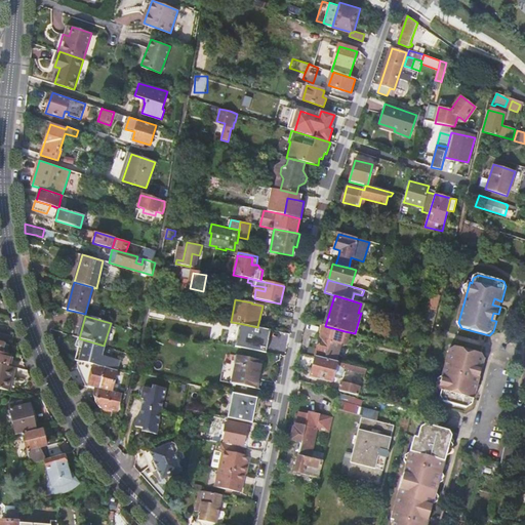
[(231,322),(226,321),(225,327),(236,329),(238,323),(231,322)]
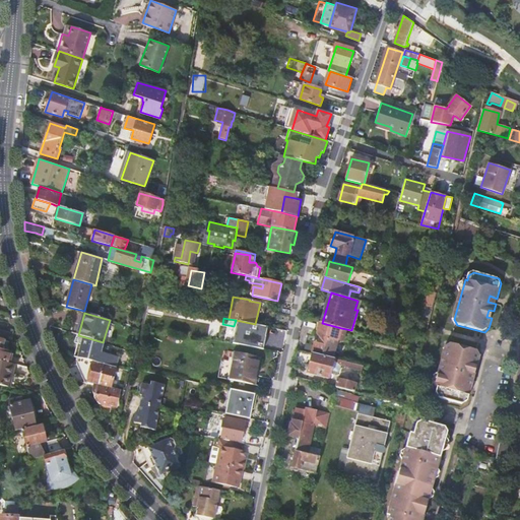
[(236,320),(234,326),(249,330),(250,323),(236,320)]
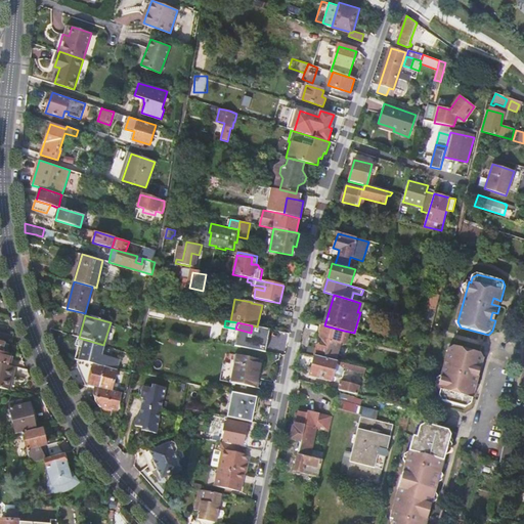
[(324,325),(322,324),(314,356),(334,361),(339,343),(341,343),(344,331),(324,325)]
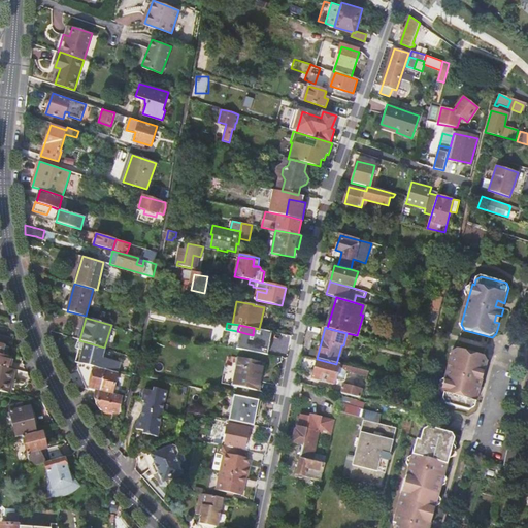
[(267,351),(271,331),(259,329),(254,328),(253,335),(250,347),(267,351)]
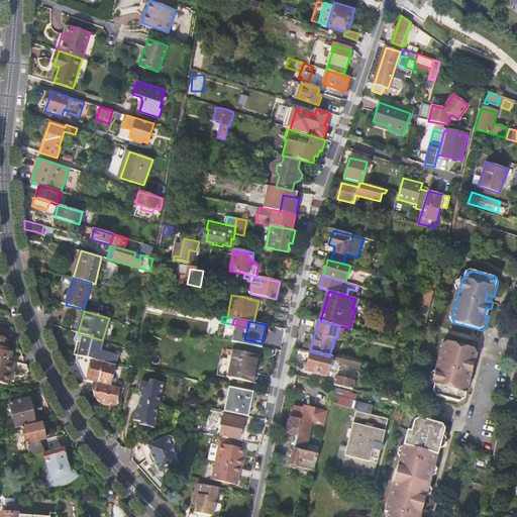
[(82,342),(79,355),(115,365),(118,354),(100,349),(102,340),(78,333),(76,341),(79,341),(82,342)]
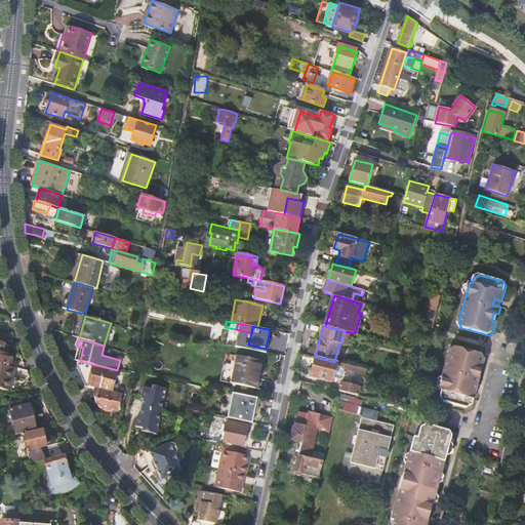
[(0,363),(9,366),(11,358),(8,357),(8,355),(0,353),(0,352),(2,342),(0,341),(0,363)]
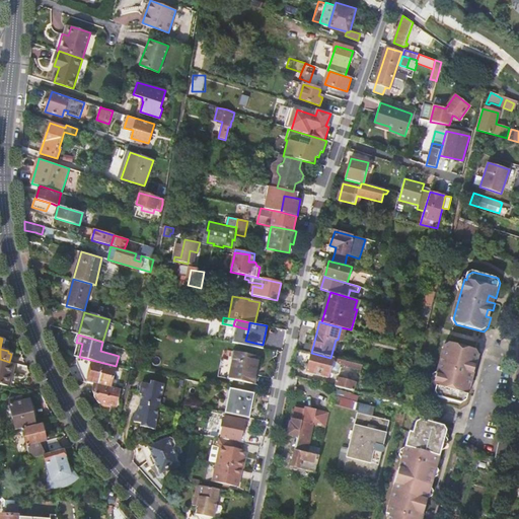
[(473,380),(475,373),(470,372),(472,365),(477,366),(480,355),(477,350),(451,343),(446,346),(435,385),(438,385),(436,391),(439,396),(463,403),(468,399),(472,385),(464,384),(466,378),(473,380)]
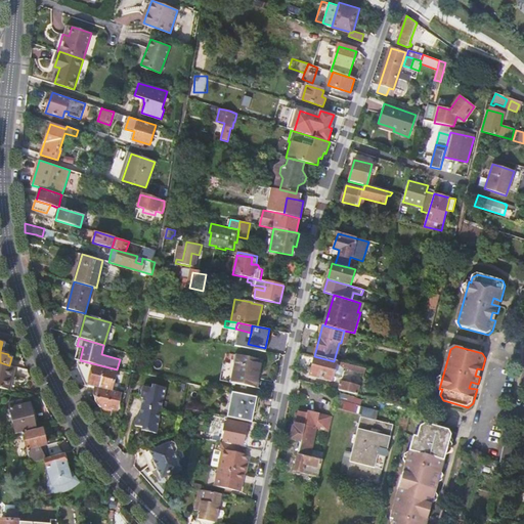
[(298,352),(296,367),(306,369),(307,367),(311,368),(309,376),(332,381),(336,366),(357,373),(358,370),(358,367),(334,361),(314,356),(298,352)]
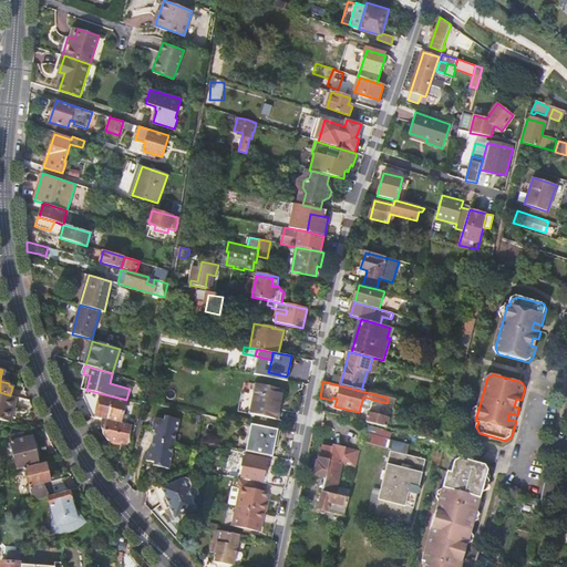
[(256,391),(251,414),(277,420),(282,390),(249,383),(248,389),(250,390),(256,391)]
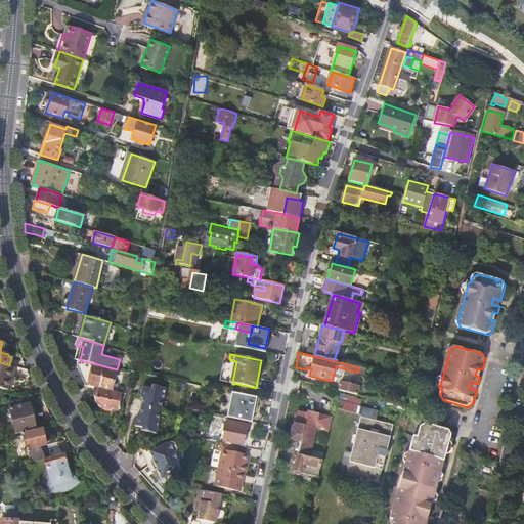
[(117,369),(80,360),(79,359),(78,365),(87,385),(96,387),(113,391),(117,369)]
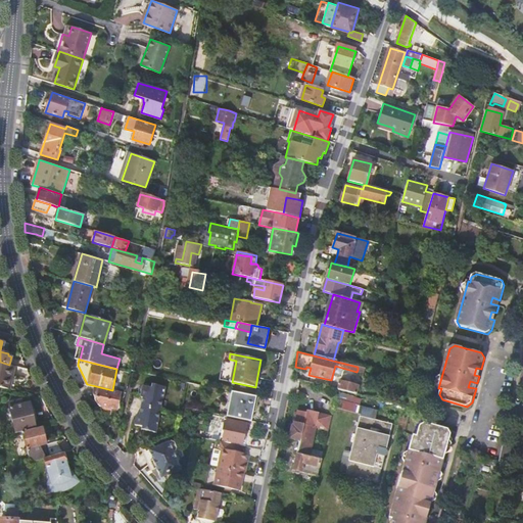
[(220,380),(232,382),(236,361),(231,360),(231,364),(224,362),(220,380)]
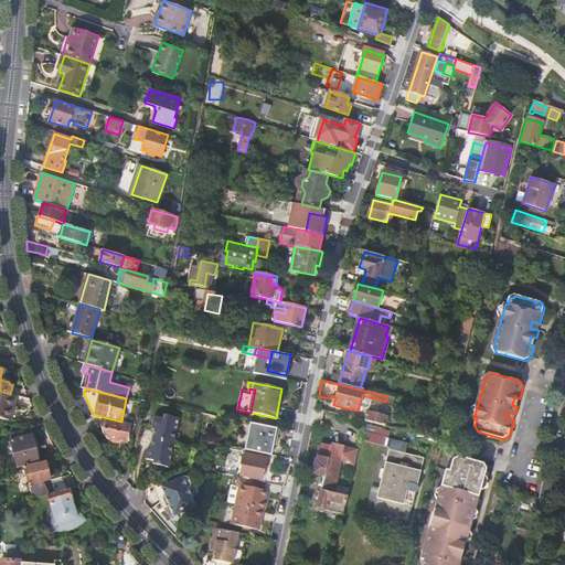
[(0,392),(0,417),(11,420),(17,396),(0,392)]
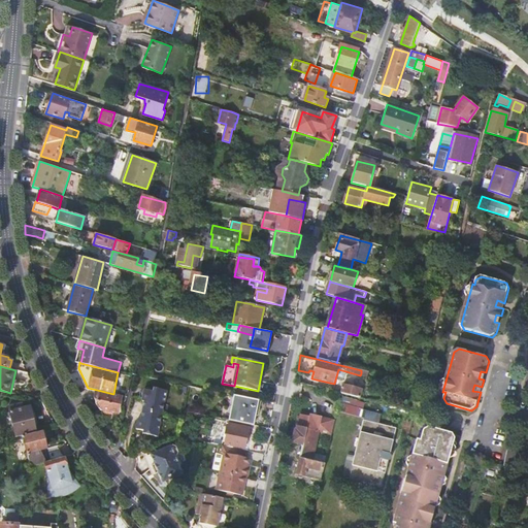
[(342,393),(360,397),(362,389),(343,385),(341,393),(342,393)]
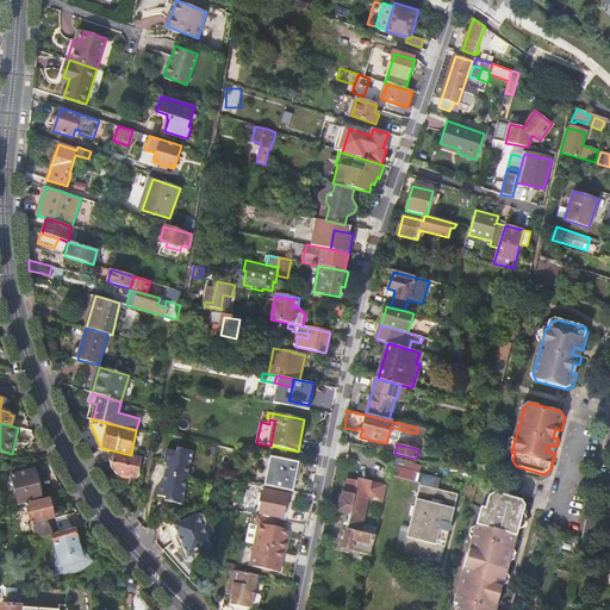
[(169,459),(168,464),(166,474),(163,484),(161,484),(159,496),(166,497),(170,499),(170,503),(181,504),(187,478),(192,452),(178,448),(178,452),(168,450),(167,458),(169,459)]
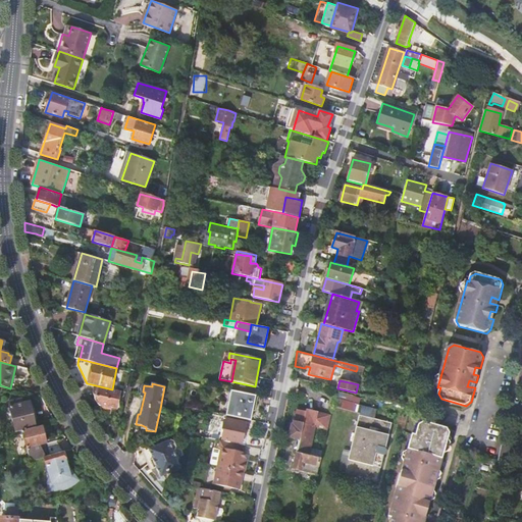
[(95,393),(96,395),(97,396),(109,398),(108,406),(107,407),(111,407),(116,408),(120,392),(112,389),(96,385),(95,393)]
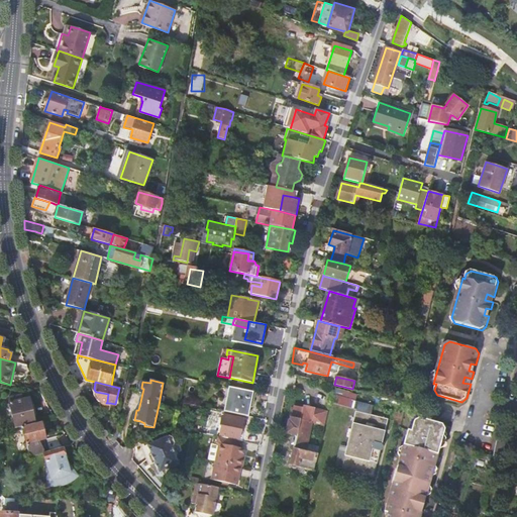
[(253,392),(229,387),(224,412),(248,417),(253,392)]
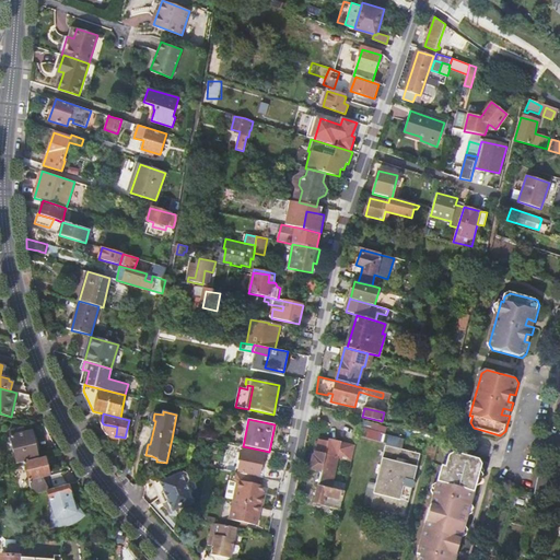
[(380,439),(382,423),(370,421),(368,436),(380,439)]
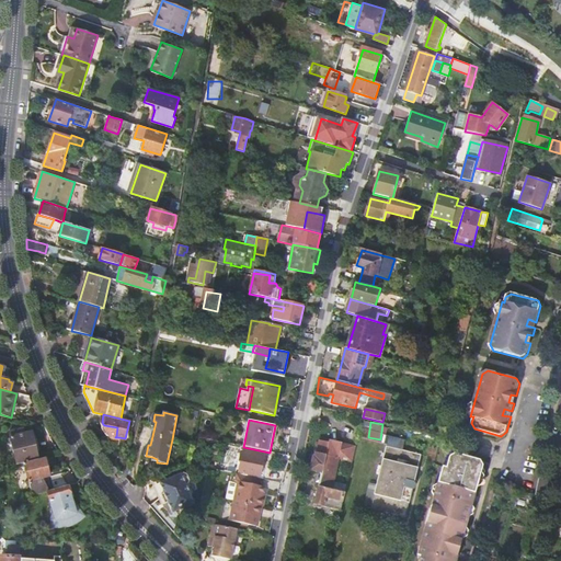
[(104,425),(103,424),(99,423),(100,433),(113,435),(116,436),(117,427),(104,425)]
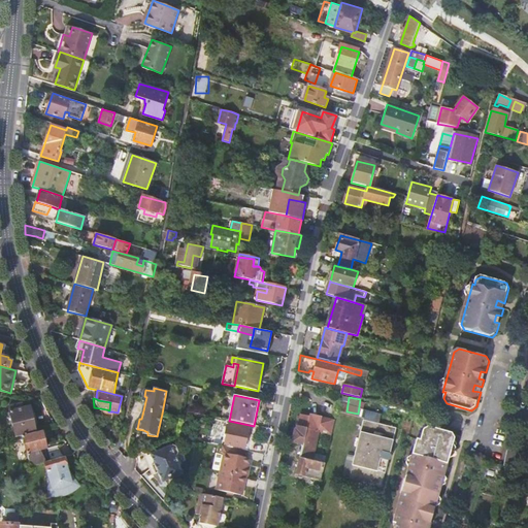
[(8,407),(17,437),(23,436),(37,433),(34,425),(37,424),(35,414),(32,414),(30,406),(24,408),(23,403),(8,407)]
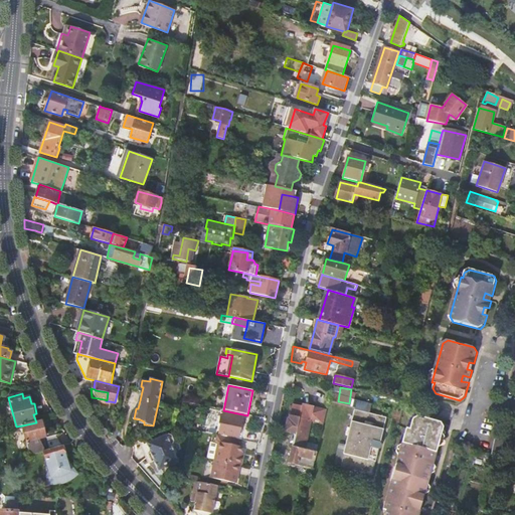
[(312,476),(317,453),(305,450),(307,442),(312,421),(324,424),(327,409),(303,403),(302,406),(293,404),(291,416),(290,415),(289,419),(288,419),(285,432),(289,433),(296,435),(293,448),(289,463),(308,467),(306,475),(312,476)]
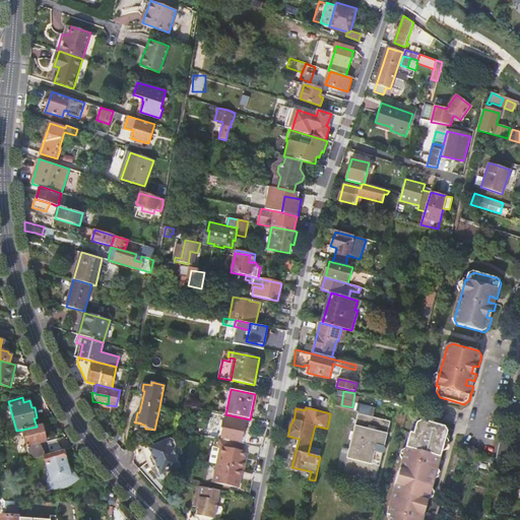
[(359,413),(343,471),(376,479),(383,453),(384,453),(385,453),(386,453),(386,452),(387,451),(387,450),(386,449),(386,448),(385,448),(385,447),(384,447),(391,421),(359,413)]
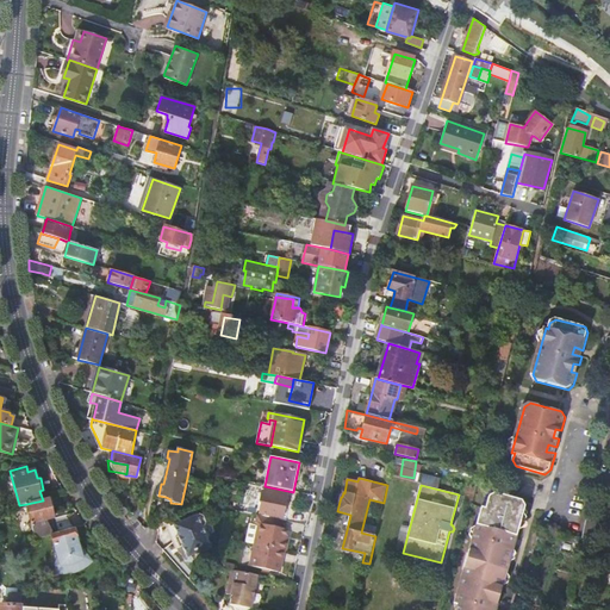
[(262,503),(260,514),(282,518),(287,497),(262,492),(260,503),(262,503)]
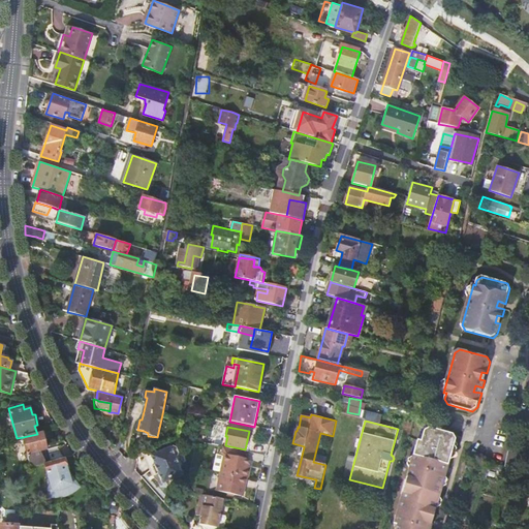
[(417,441),(409,470),(413,471),(411,477),(407,476),(403,493),(407,494),(405,500),(401,499),(395,523),(398,524),(396,528),(430,528),(431,528),(432,526),(424,524),(426,518),(433,520),(446,472),(439,470),(441,465),(448,467),(449,462),(457,440),(455,437),(454,435),(443,432),(430,428),(425,431),(422,441),(417,441)]
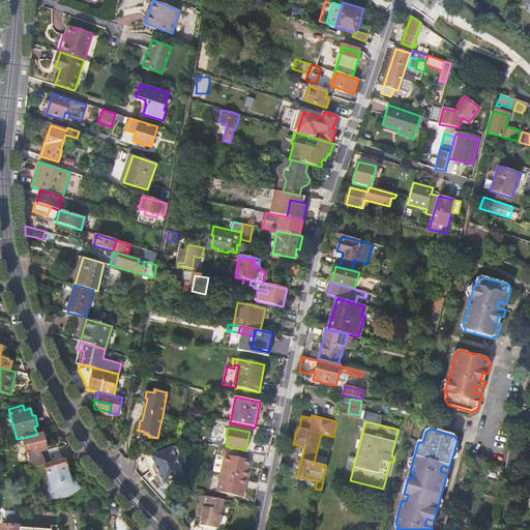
[(37,435),(23,438),(27,454),(24,457),(26,462),(29,461),(31,470),(45,466),(51,464),(48,450),(45,442),(49,441),(49,442),(52,441),(49,432),(37,435)]
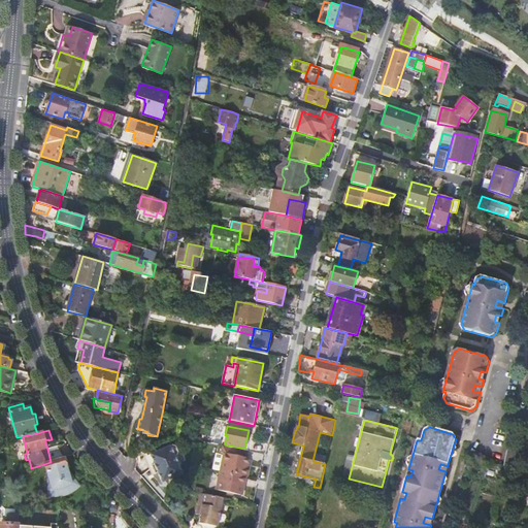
[(303,446),(296,443),(293,457),(300,459),(303,446)]
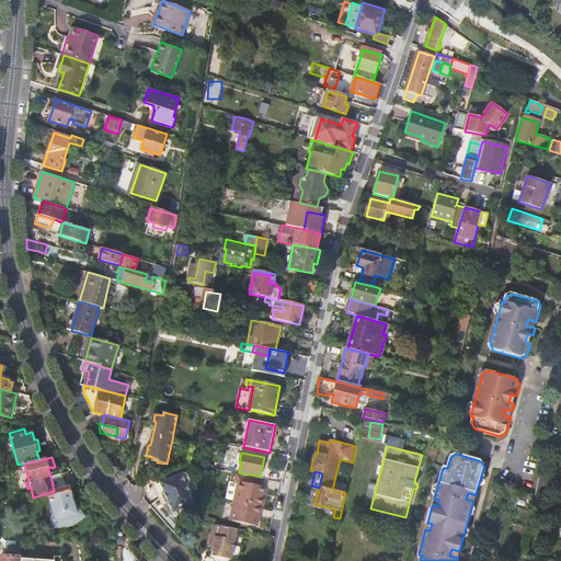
[(163,494),(162,495),(167,503),(168,503),(172,513),(193,504),(185,485),(187,484),(189,480),(186,474),(182,473),(159,484),(163,494)]
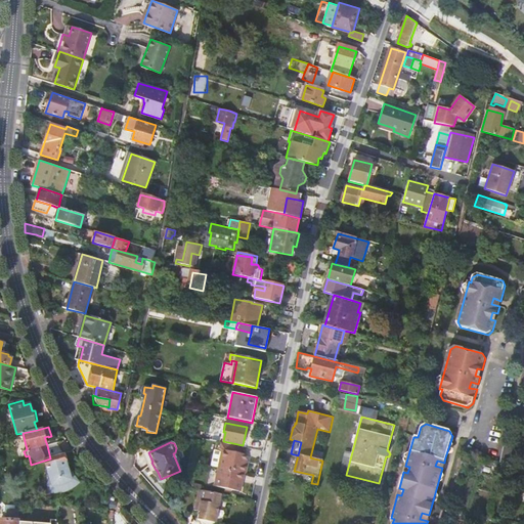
[(245,473),(246,466),(244,465),(245,462),(246,455),(243,454),(245,447),(221,442),(218,452),(221,452),(218,468),(214,486),(237,491),(239,481),(242,481),(244,473),(245,473)]
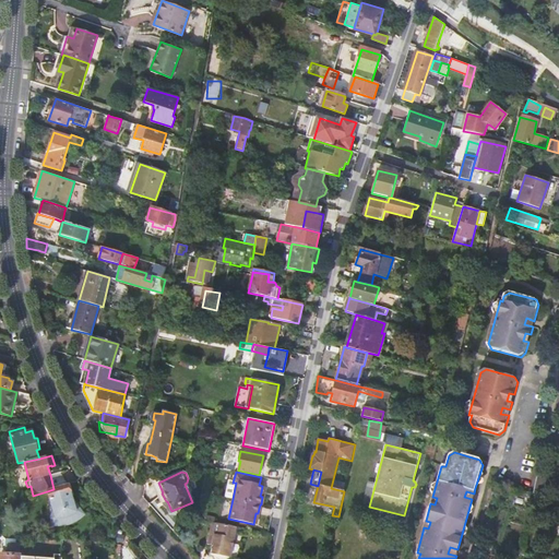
[(61,474),(50,475),(54,489),(68,486),(70,485),(61,474)]
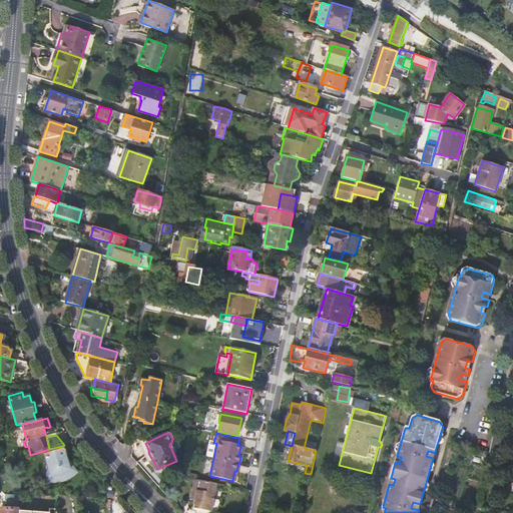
[(489,453),(494,454),(498,454),(502,438),(493,436),(489,453)]
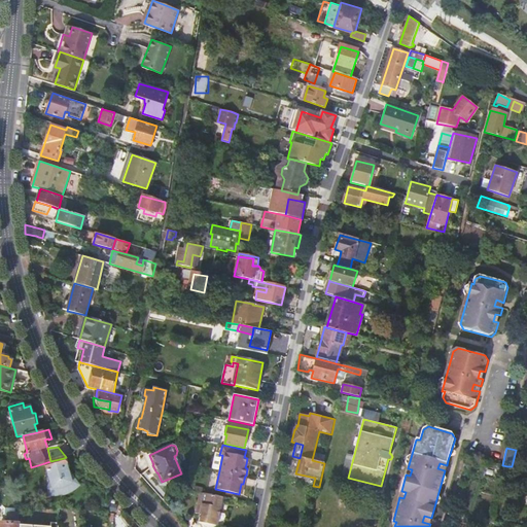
[(326,455),(314,452),(312,460),(324,463),(326,455)]
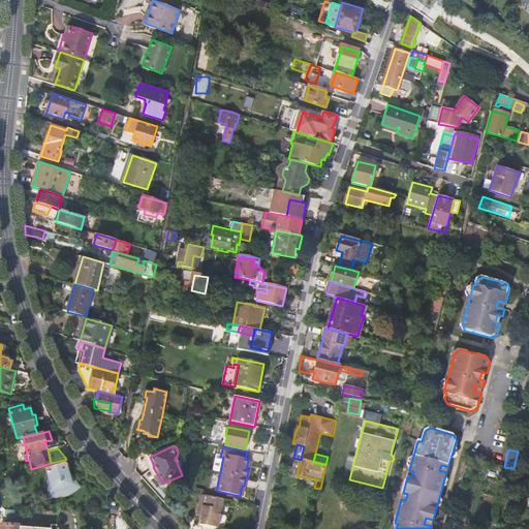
[(72,484),(74,483),(68,473),(64,460),(51,463),(44,465),(52,487),(49,487),(48,494),(53,494),(55,495),(60,495),(66,494),(70,493),(72,492),(74,491),(75,490),(72,484)]
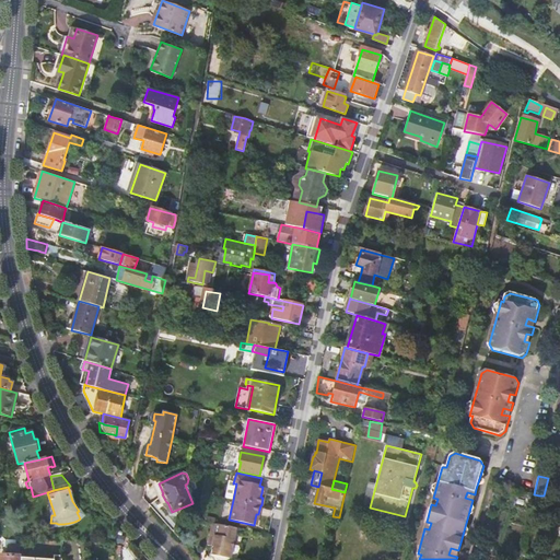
[(212,524),(210,536),(214,536),(212,547),(210,556),(230,559),(236,528),(212,524)]
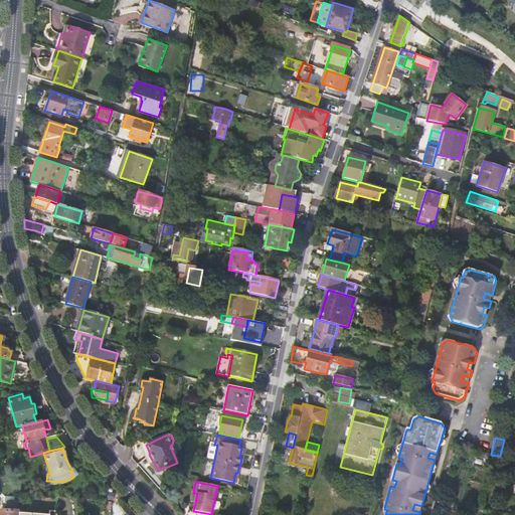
[(7,511),(0,511),(0,514),(17,514),(18,512),(18,502),(10,501),(7,503),(7,511)]
